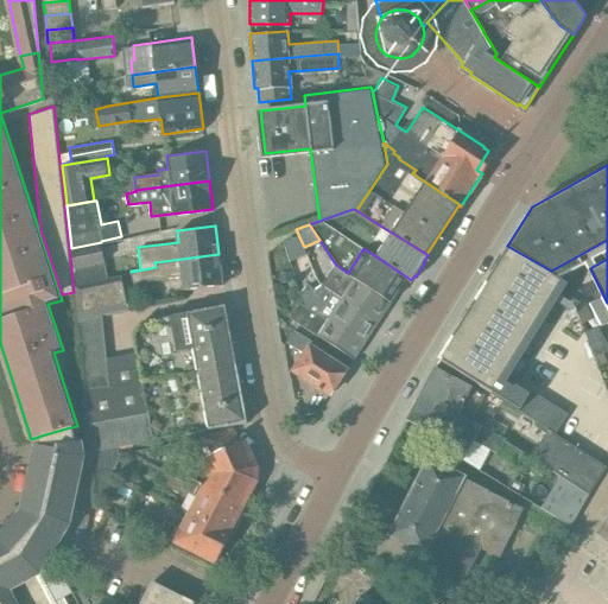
[(101,242),(71,248),(75,284),(121,274),(121,273),(107,277),(101,242)]
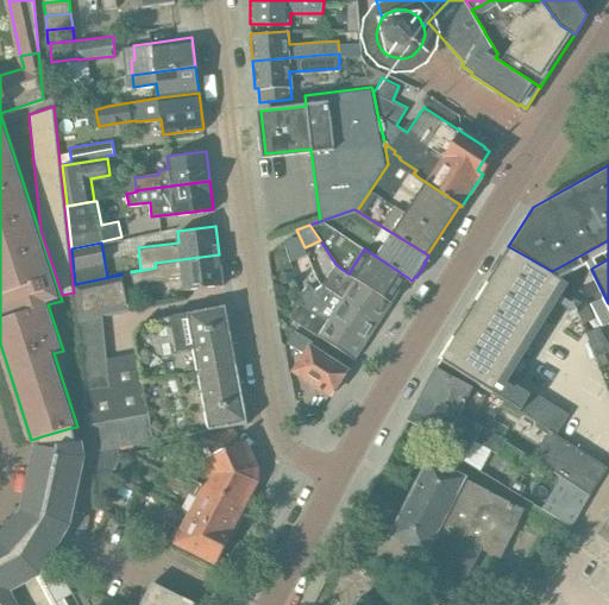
[(446,363),(498,395),(512,373),(523,355),(534,338),(545,320),(557,302),(570,281),(552,271),(508,246),(497,265),(485,283),(477,297),(475,301),(473,303),(464,319),(456,332),(452,336),(441,354),(449,359),(446,363)]
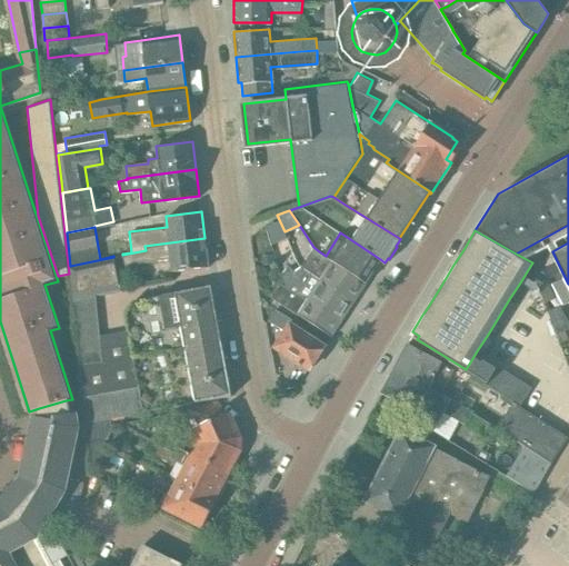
[(380,259),(340,232),(326,256),(360,279),(366,281),(380,259)]
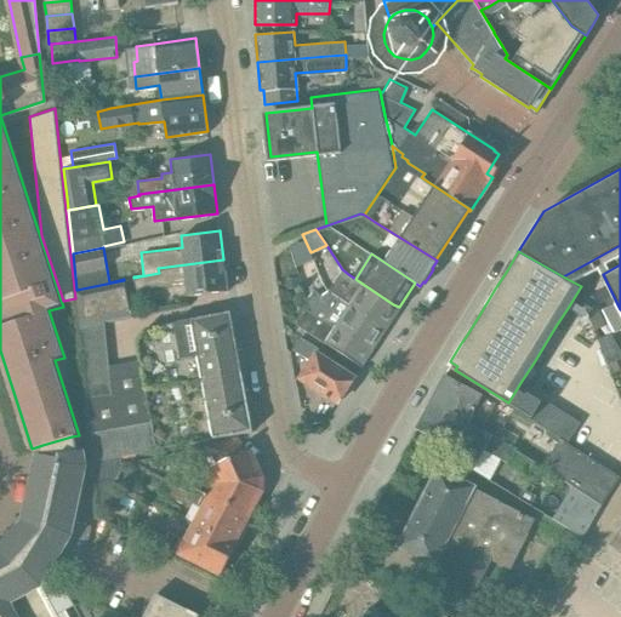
[(186,281),(188,295),(227,290),(223,260),(158,268),(159,273),(134,278),(136,289),(160,285),(186,281)]
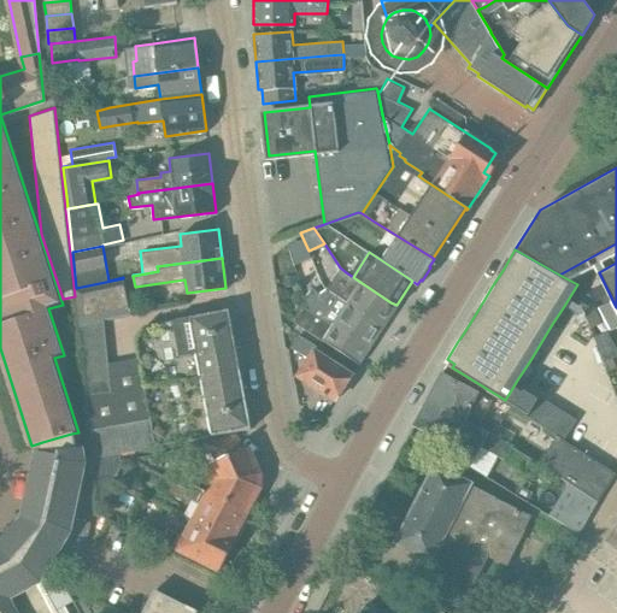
[(353,277),(346,272),(340,267),(325,288),(348,302),(351,301),(365,311),(364,312),(383,324),(397,305),(391,302),(353,277)]
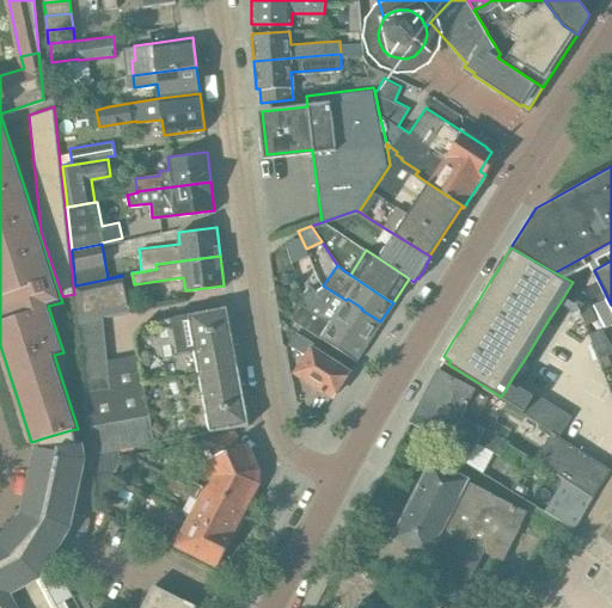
[(281,272),(282,282),(295,281),(294,271),(281,272)]
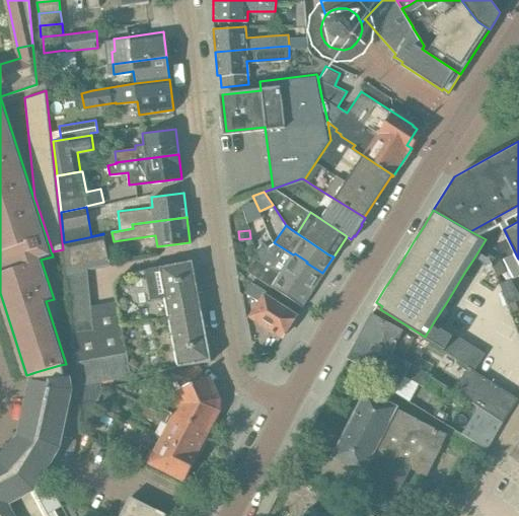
[(64,242),(67,273),(86,269),(109,264),(103,234),(64,242)]
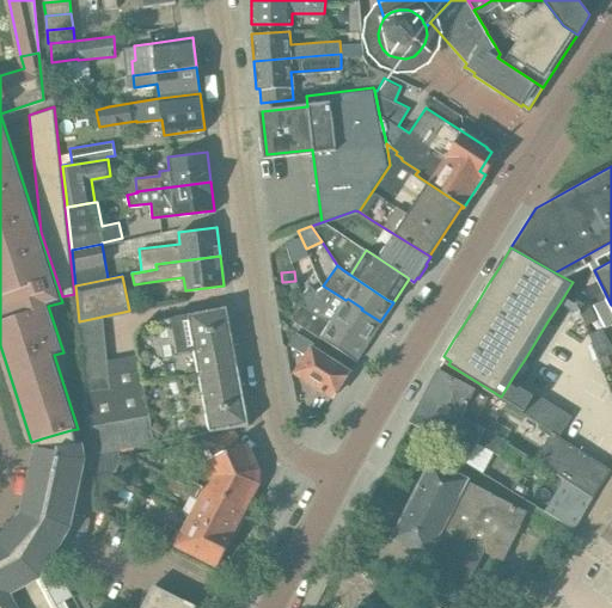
[(346,330),(367,343),(380,321),(361,309),(362,308),(348,299),(346,300),(323,286),(317,290),(311,284),(303,292),(308,308),(330,323),(335,317),(348,326),(346,330)]
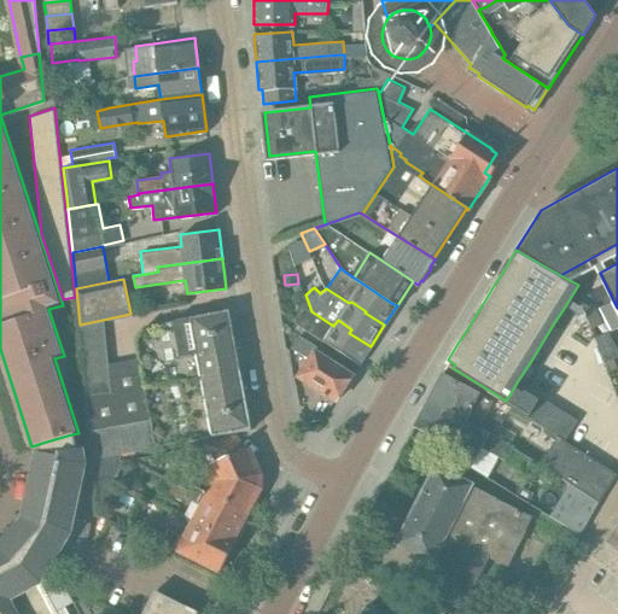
[(359,363),(371,346),(349,333),(351,329),(338,320),(333,326),(312,311),(305,294),(304,297),(308,309),(304,307),(295,321),(359,363)]
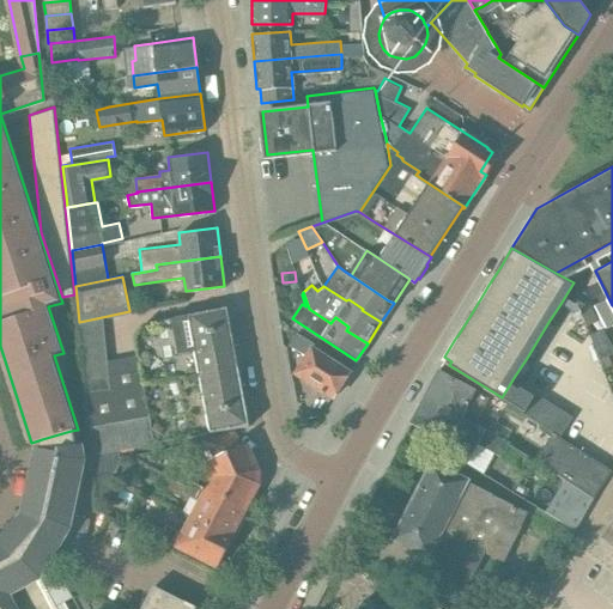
[(598,310),(595,303),(584,306),(587,314),(598,310)]
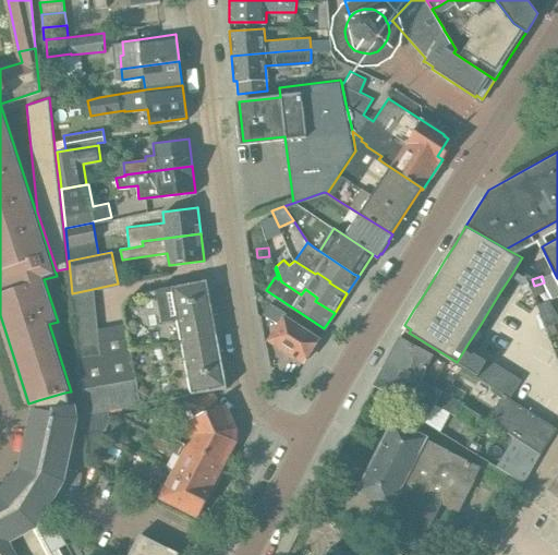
[(123,304),(126,322),(131,349),(214,334),(206,279),(131,293),(123,304)]
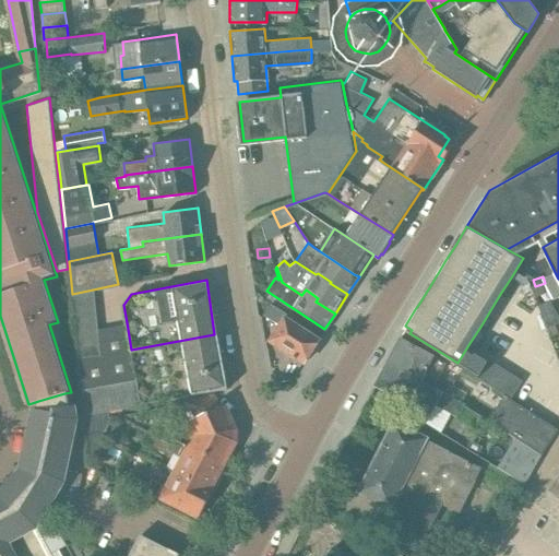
[(535,286),(538,294),(548,291),(545,283),(535,286)]
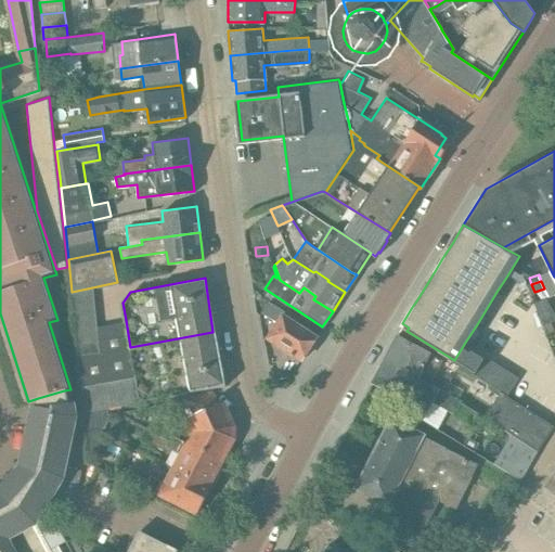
[(79,388),(84,411),(107,406),(113,406),(140,400),(136,377),(130,347),(126,320),(95,325),(92,287),(72,292),(78,354),(79,388)]
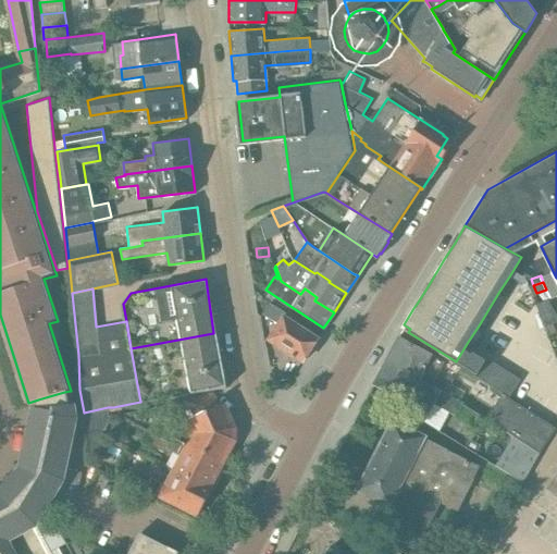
[(312,329),(270,302),(262,312),(280,322),(269,339),(293,354),(292,355),(295,357),(295,356),(302,360),(318,337),(310,332),(312,329)]
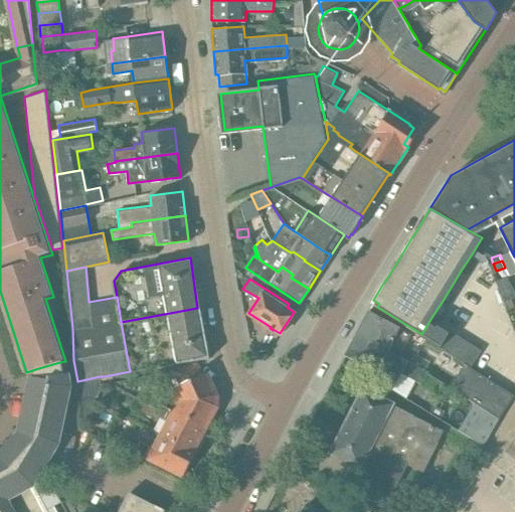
[(512,296),(510,289),(503,291),(506,299),(512,296)]
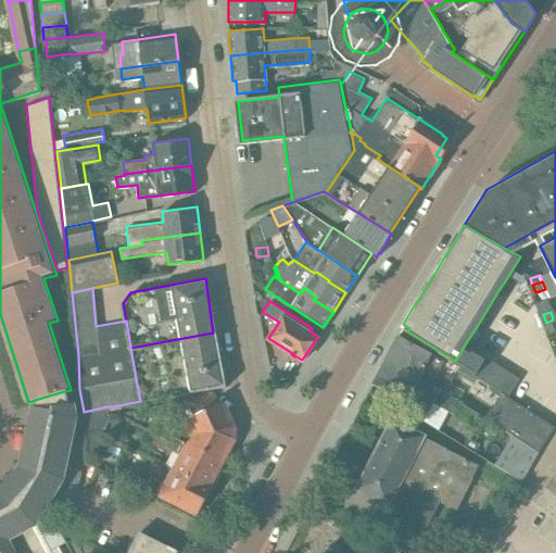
[(546,323),(550,330),(555,327),(553,319),(546,323)]
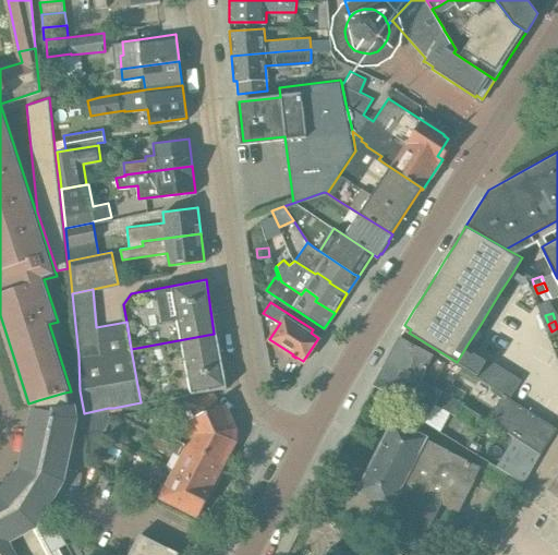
[(220,387),(214,334),(131,349),(136,379),(141,402),(184,394),(215,388),(220,387)]
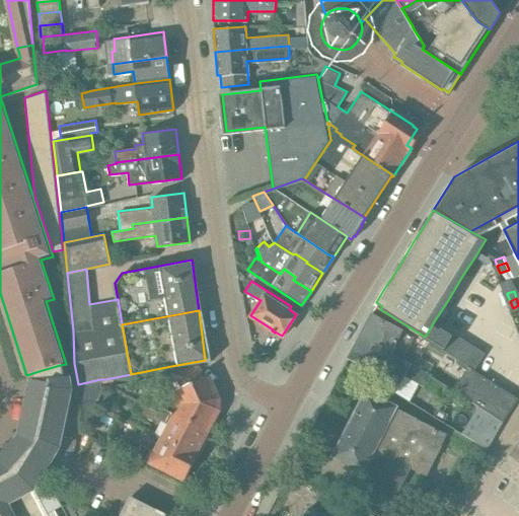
[(371,312),(359,334),(416,364),(421,354),(408,347),(414,336),(402,330),(371,312)]
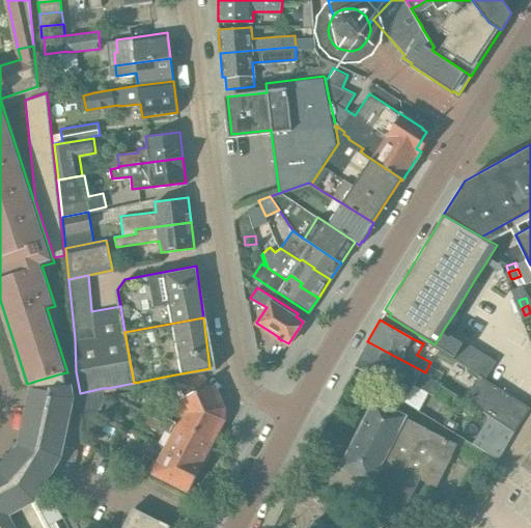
[(454,357),(454,358),(485,377),(496,360),(465,340),(463,343),(454,357)]
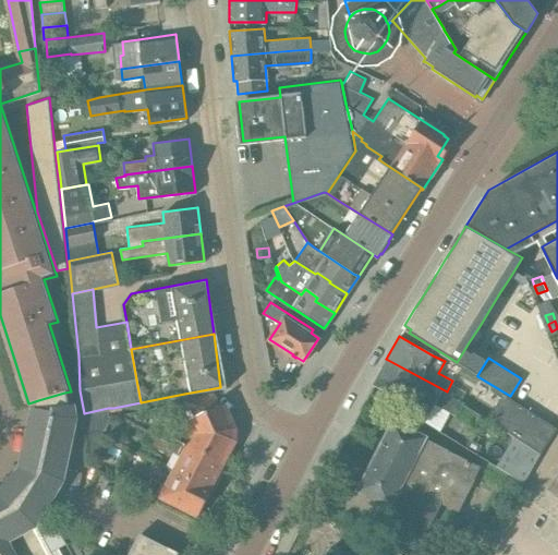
[(386,359),(373,384),(428,413),(435,403),(456,414),(463,402),(447,393),(447,391),(386,359)]
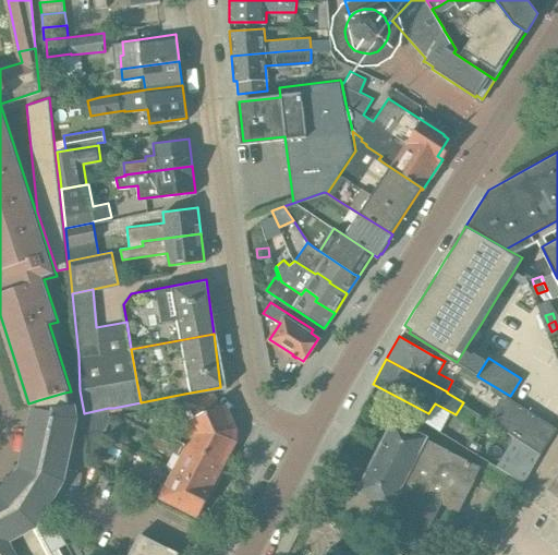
[(215,388),(184,394),(186,407),(180,408),(185,421),(190,419),(195,432),(189,444),(187,446),(225,465),(232,449),(231,445),(234,438),(234,427),(225,407),(219,406),(218,406),(215,388)]
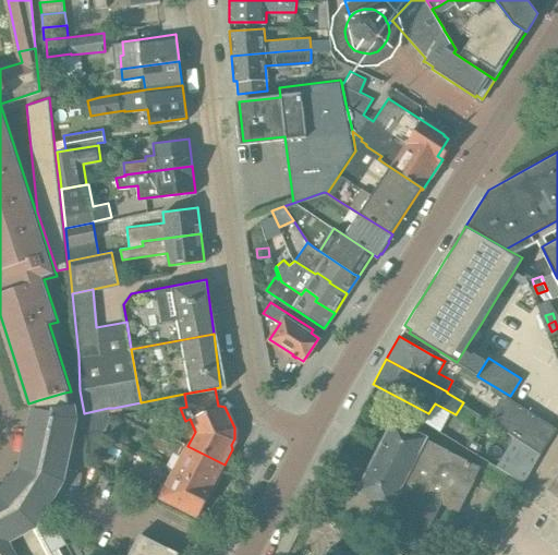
[(73,405),(69,406),(64,393),(38,400),(32,402),(34,410),(32,410),(28,425),(27,425),(20,458),(21,458),(17,471),(16,471),(7,482),(5,481),(0,487),(0,554),(177,554),(179,552),(168,546),(168,547),(140,532),(128,554),(49,554),(34,526),(35,526),(62,481),(75,419),(73,405)]
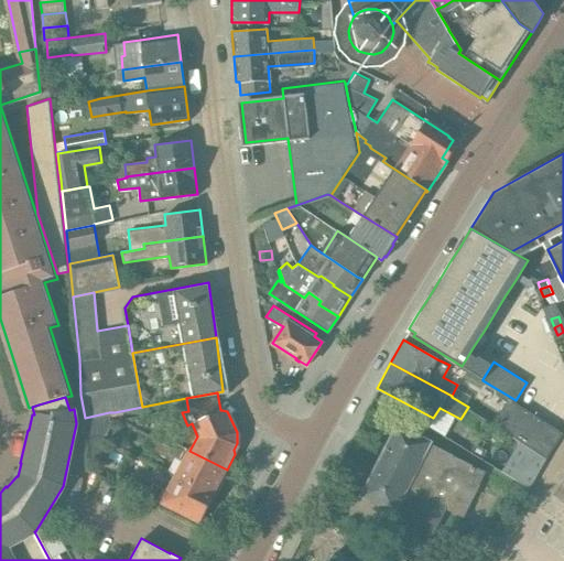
[(492,422),(512,435),(546,456),(562,432),(527,409),(522,406),(508,397),(492,422)]
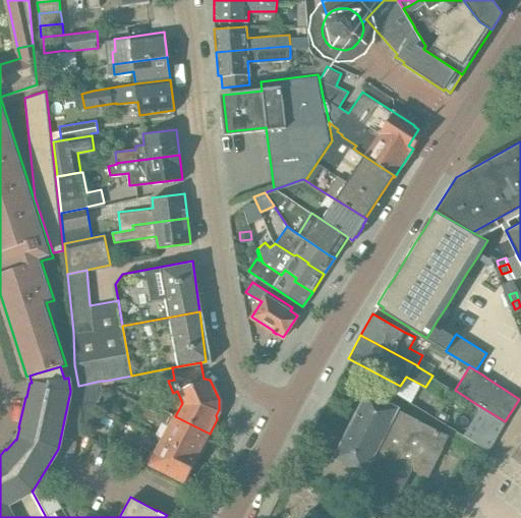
[(101,381),(78,386),(80,399),(87,398),(97,403),(96,401),(103,392),(101,381)]
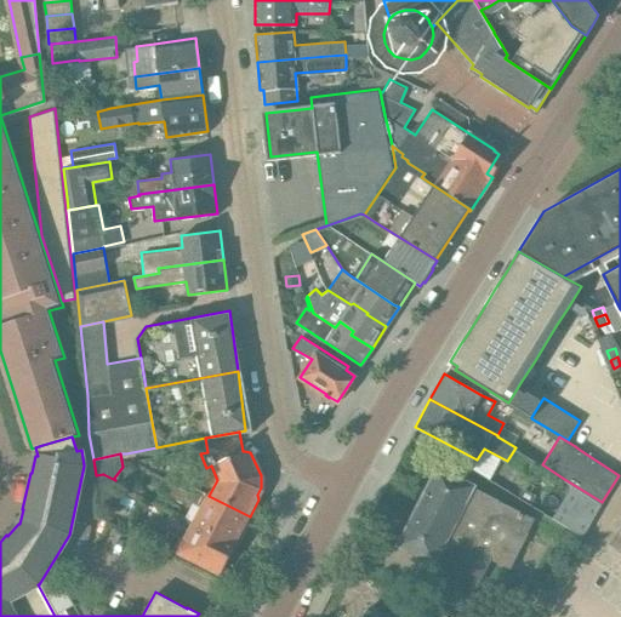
[(535,518),(438,467),(398,543),(428,559),(423,566),(427,577),(434,582),(438,577),(471,594),(489,560),(508,570),(535,518)]
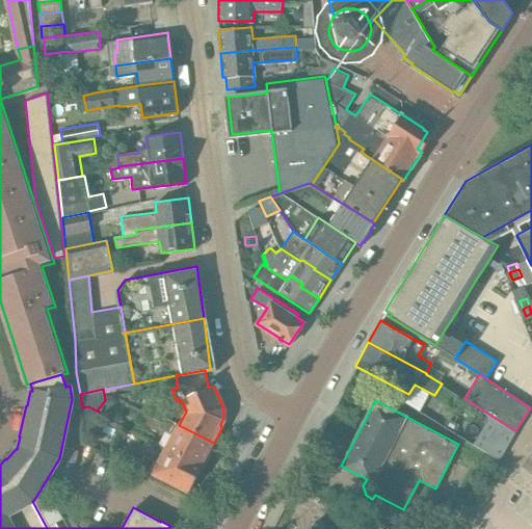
[(88,406),(82,407),(85,433),(95,432),(100,425),(99,412),(88,406)]
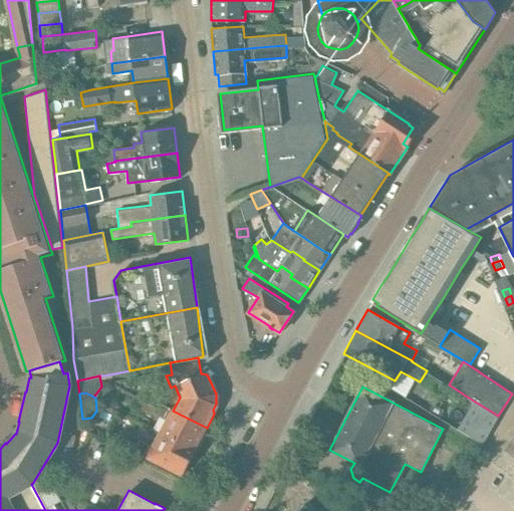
[(162,433),(195,450),(207,428),(173,411),(174,409),(160,402),(154,412),(169,419),(162,433)]
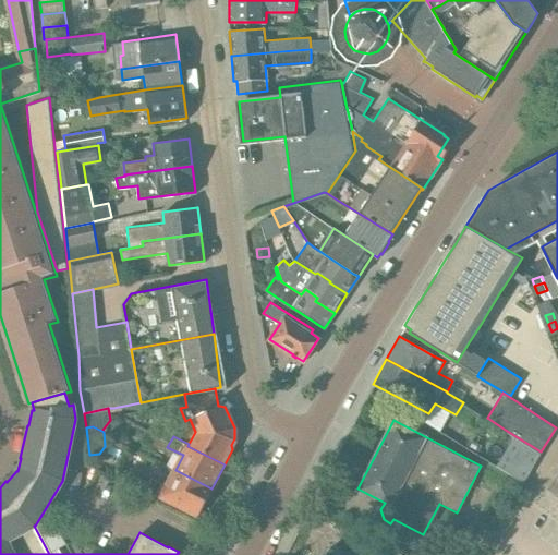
[(497,466),(523,481),(531,468),(505,451),(497,466)]
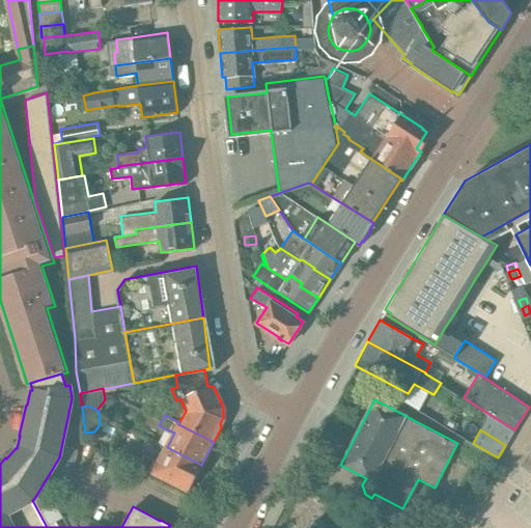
[(201,465),(167,447),(159,462),(144,453),(139,464),(189,490),(201,465)]
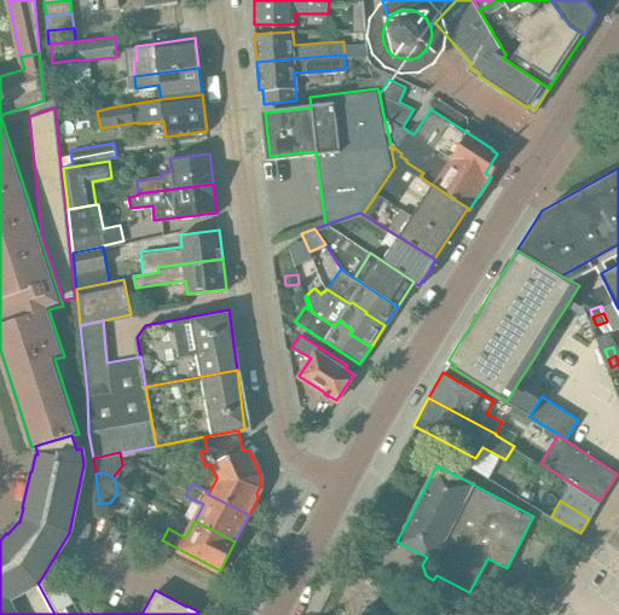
[(447,614),(440,610),(418,599),(410,614),(389,614),(368,604),(362,614),(447,614)]
